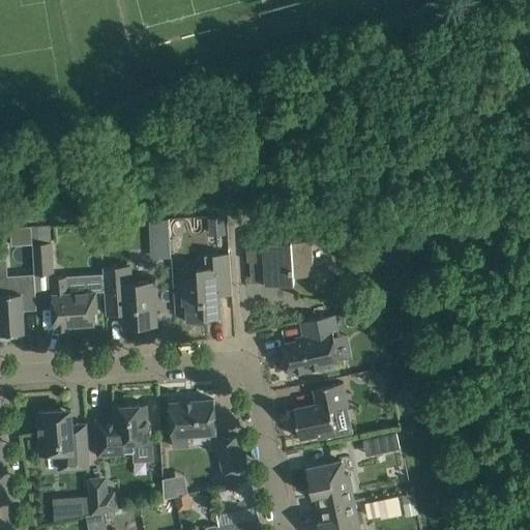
[(225,216),(208,217),(209,230),(209,235),(226,234),(225,216)]
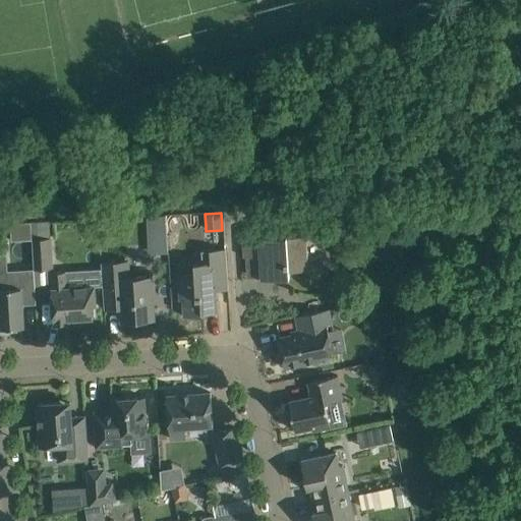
[(146,215),(147,230),(166,230),(165,215),(146,215)]
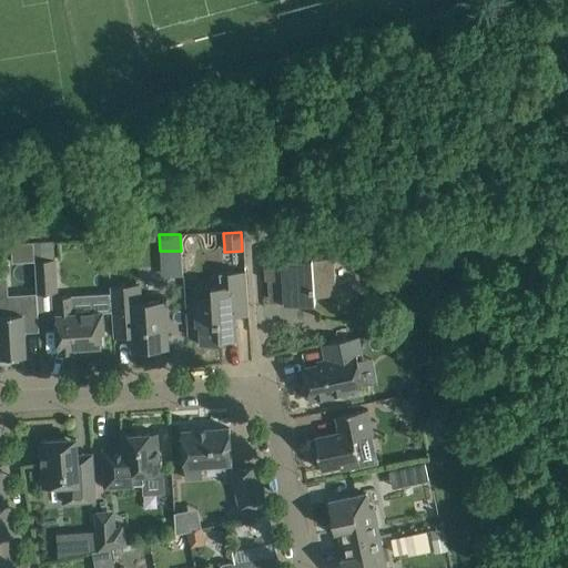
[(33,242),(12,243),(13,262),(34,261),(34,260),(33,242)]
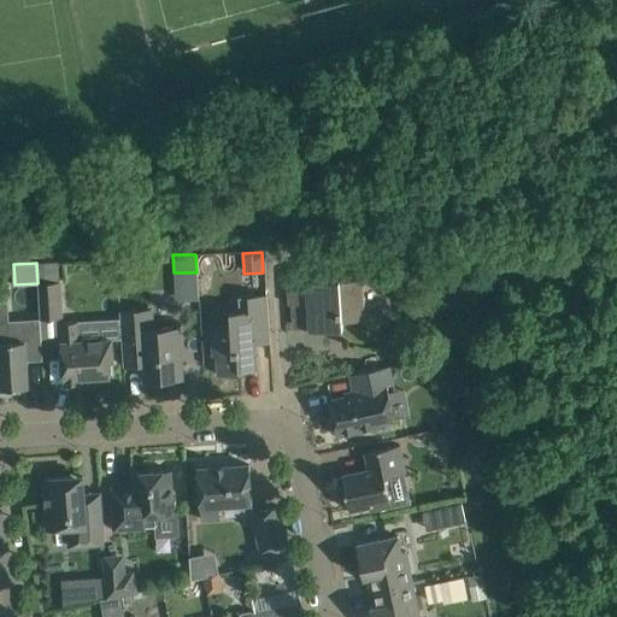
[(287,272),(288,280),(289,304),(309,303),(310,329),(344,328),(342,321),(364,319),(362,278),(340,280),(340,278),(309,281),(307,270),(287,272)]
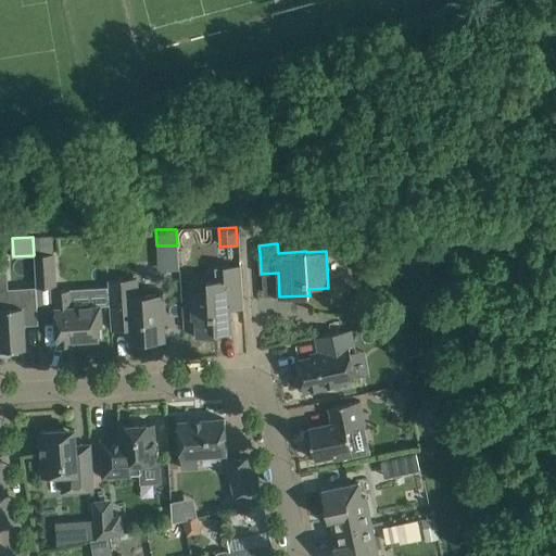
[(53,253),(34,254),(34,255),(36,286),(36,291),(53,290),(55,290),(53,253)]
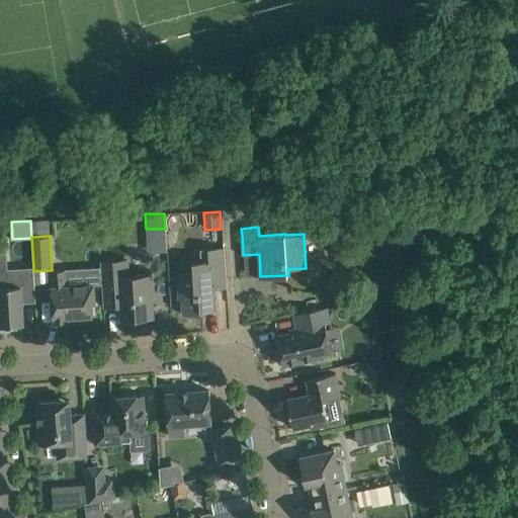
[(227,286),(226,266),(225,246),(200,248),(201,260),(193,260),(194,272),(177,273),(179,297),(182,297),(183,314),(201,313),(201,310),(217,309),(214,287),(227,286)]
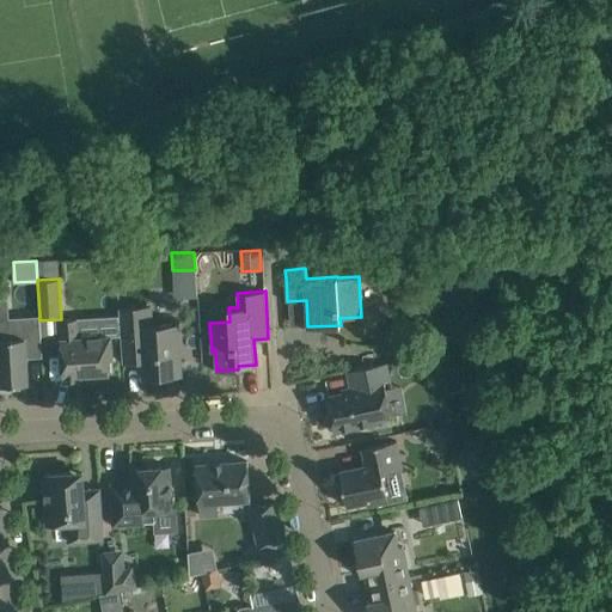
[(151,306),(120,307),(121,338),(136,337),(136,338),(141,344),(144,375),(181,373),(178,323),(152,325),(151,306)]
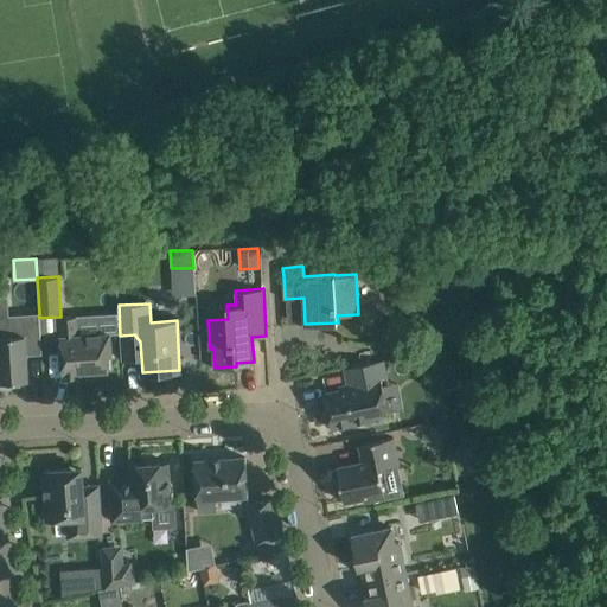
[(39,318),(39,312),(8,314),(11,336),(0,336),(0,381),(27,379),(26,347),(40,346),(39,318)]
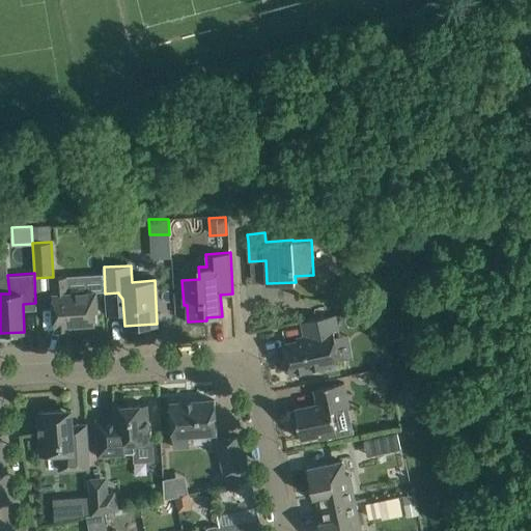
[(51,277),(55,330),(64,330),(64,325),(95,324),(94,310),(98,310),(96,290),(68,292),(67,276),(53,277),(51,277)]
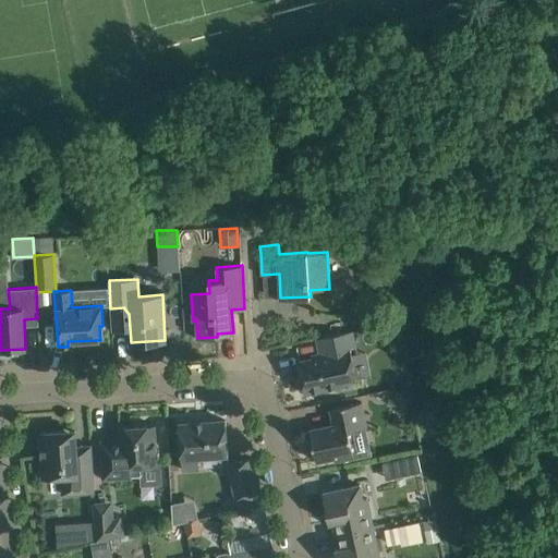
[(352,330),(338,334),(317,338),(319,352),(312,354),(313,358),(299,360),(305,393),(330,388),(329,385),(356,378),(350,348),(355,347),(352,330)]
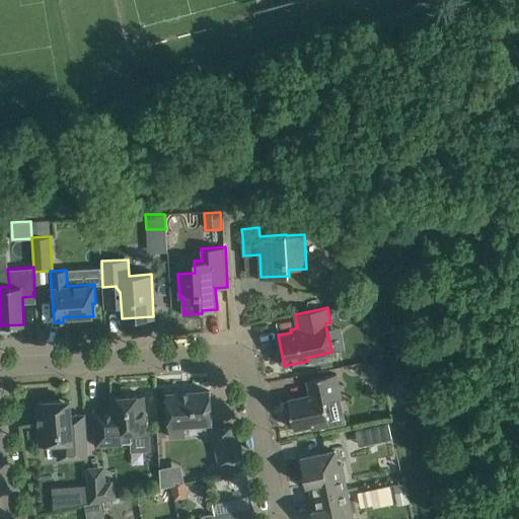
[(370,384),(384,381),(380,362),(366,364),(370,384)]
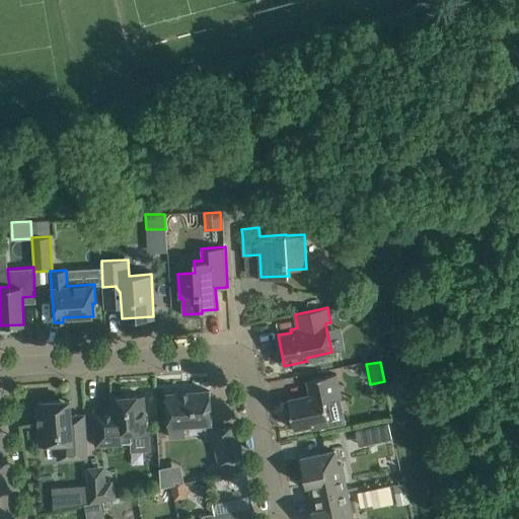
[(329,427),(346,423),(341,396),(337,373),(307,379),(310,394),(288,398),(294,429),(311,425),(312,429),(329,425),(329,427)]
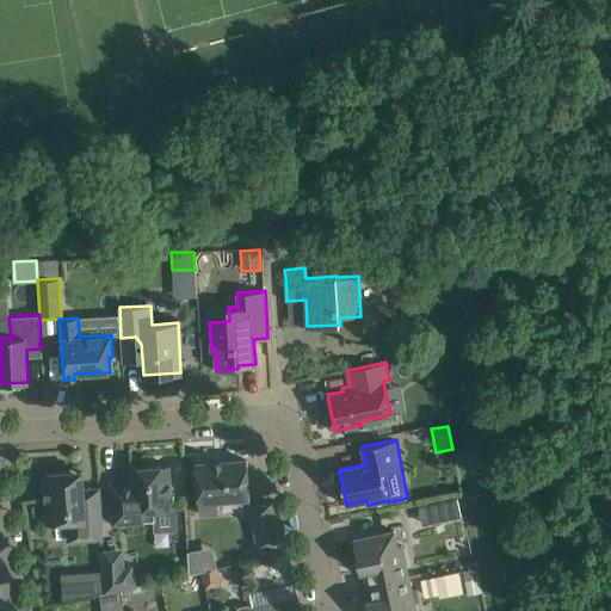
[(196,463),(198,487),(199,513),(217,512),(216,500),(250,498),(247,460),(196,463)]
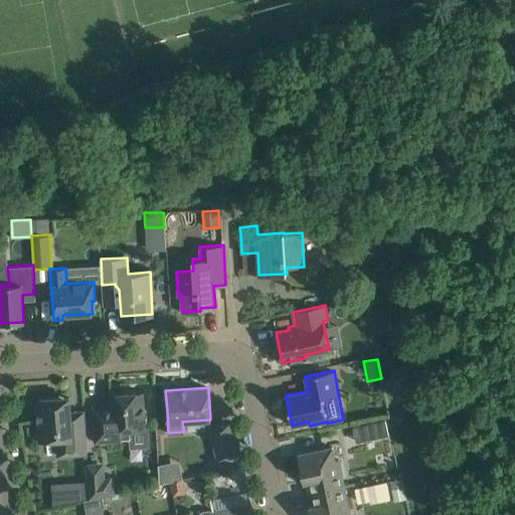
[(145,427),(144,411),(143,391),(111,393),(112,405),(94,406),(96,441),(131,439),(130,428),(145,427)]
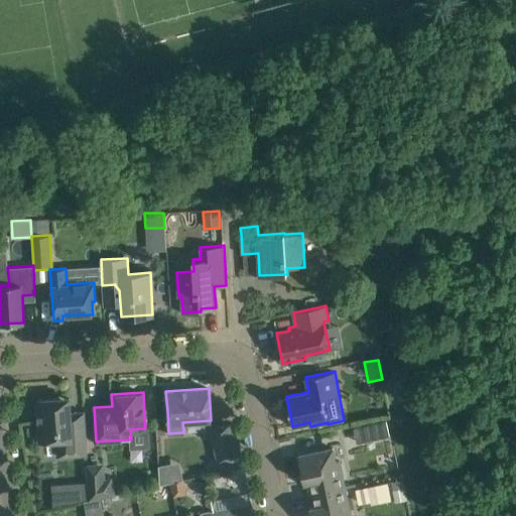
[(70,397),(36,399),(39,435),(56,434),(63,439),(63,442),(65,456),(87,455),(85,428),(72,429),(71,412),(70,397)]
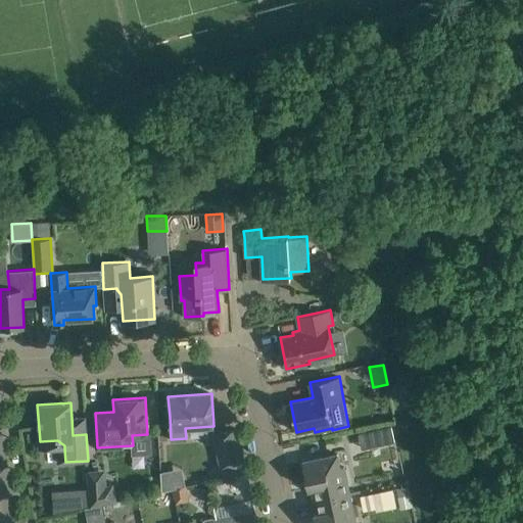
[(391,426),(372,430),(376,445),(395,441),(391,426)]
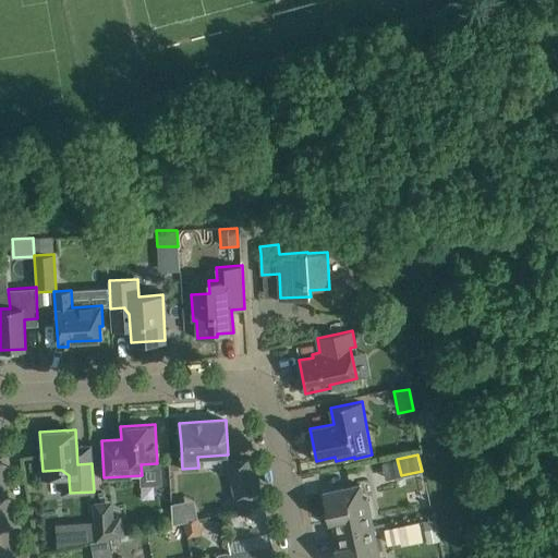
[(250,458),(229,462),(239,511),(259,506),(250,458)]
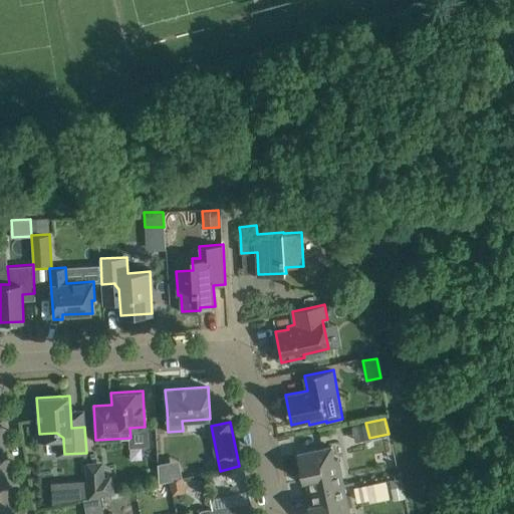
[(149,427),(145,427),(130,428),(131,438),(131,448),(150,446),(149,427)]
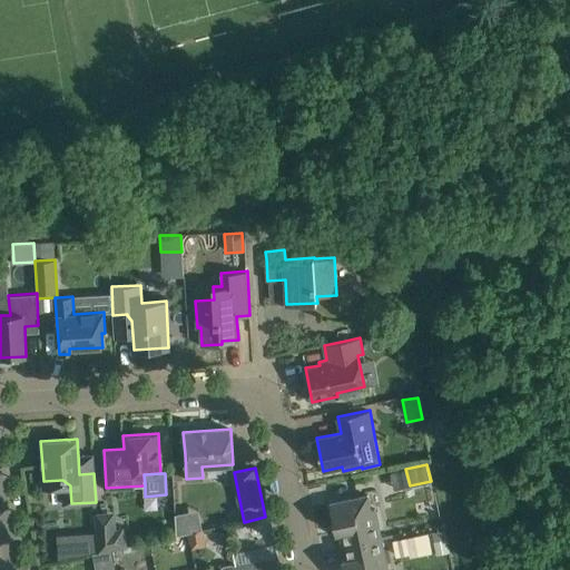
[(340,531),(343,544),(381,537),(375,508),(371,509),(367,494),(330,502),(336,532),(340,531)]
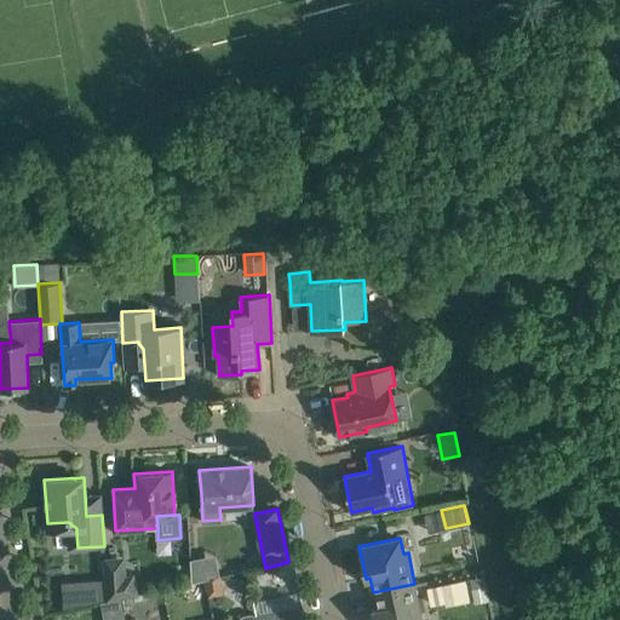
[(107,600),(107,601),(138,595),(135,574),(125,575),(124,557),(103,560),(105,580),(107,600)]
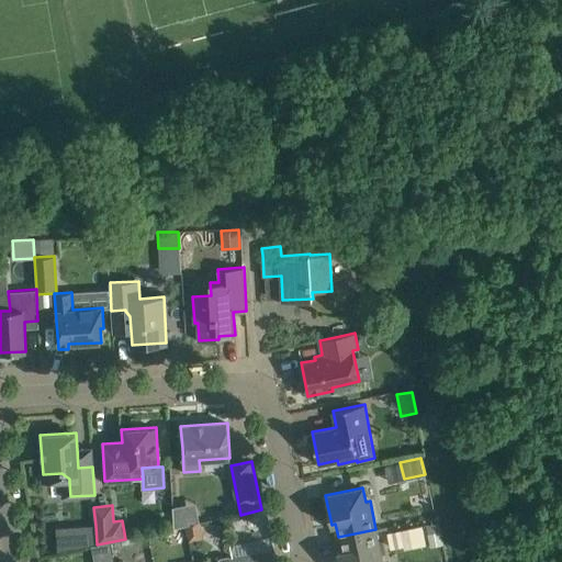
[(427,534),(440,530),(438,521),(425,525),(427,534)]
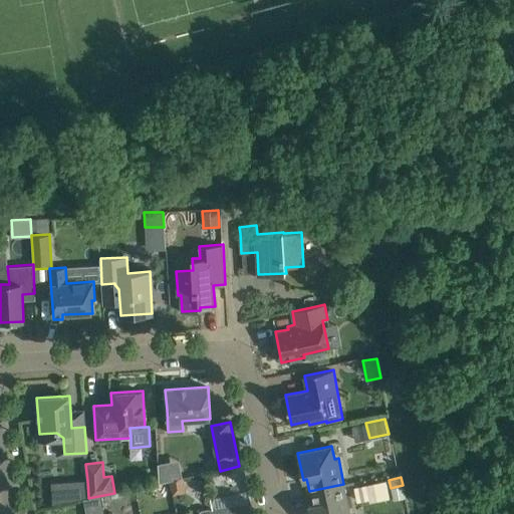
[(184,478),(171,480),(173,495),(187,492),(184,478)]
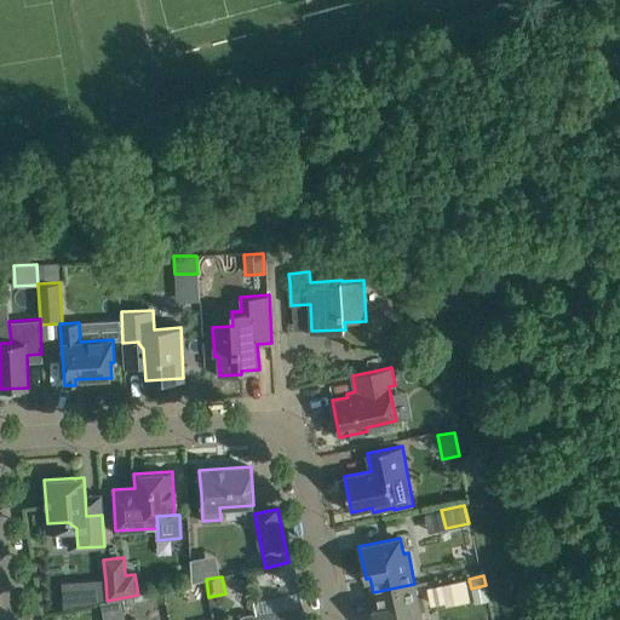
[(470,601),(465,579),(426,587),(430,604),(445,602),(446,606),(470,601)]
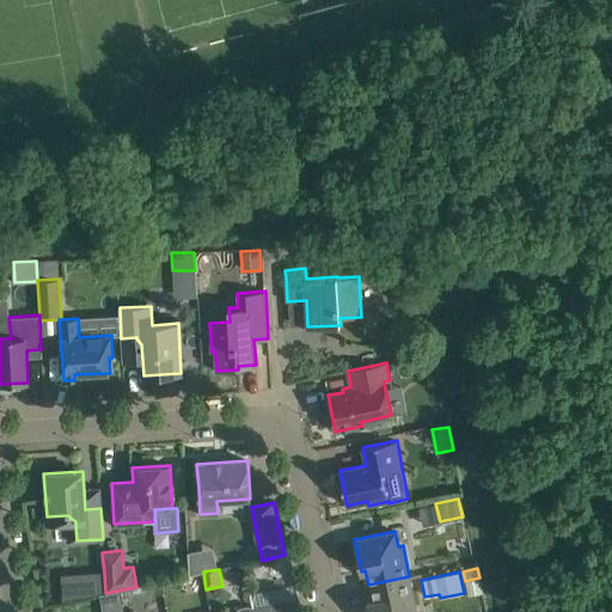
[(89,573),(61,575),(63,600),(91,594),(105,592),(104,573),(89,573)]
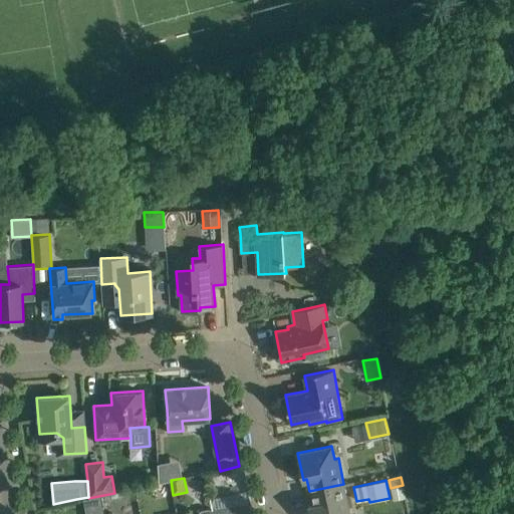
[(349,511),(343,484),(309,491),(312,504),(308,505),(310,513),(345,513),(345,512),(349,511)]
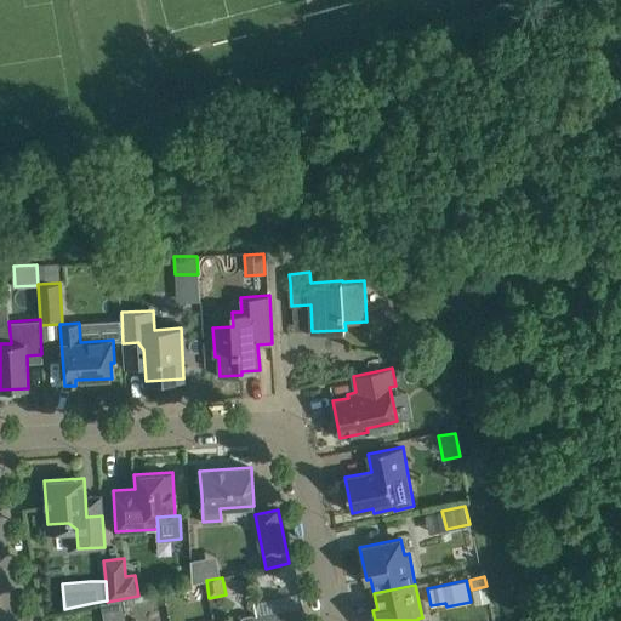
[(256,616),(257,620),(302,620),(301,608),(256,616)]
